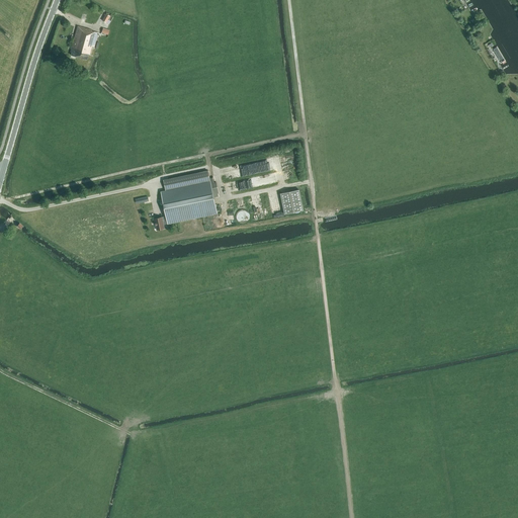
[(94,47),(98,32),(91,30),(77,25),(70,52),(72,52),(71,55),(87,59),(88,54),(90,54),(92,46),(94,47)]
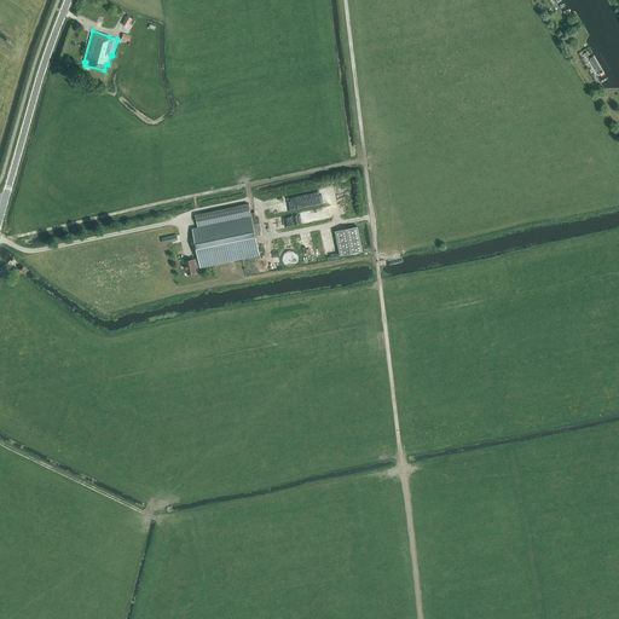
[(597,58),(591,61),(601,75),(606,73),(597,58)]
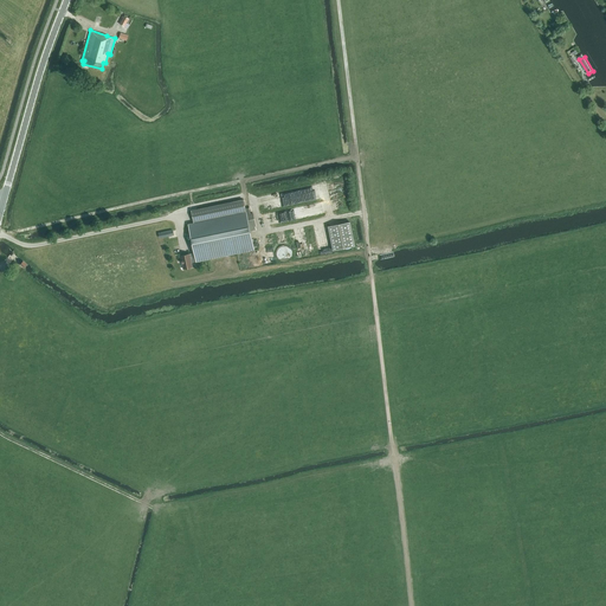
[(191,234),(194,252),(179,256),(180,262),(182,260),(184,269),(192,268),(192,263),(197,262),(255,250),(250,230),(256,229),(253,213),(250,213),(249,207),(245,208),(244,200),(191,211),(194,223),(188,224),(191,233),(186,233),(187,236),(191,234)]
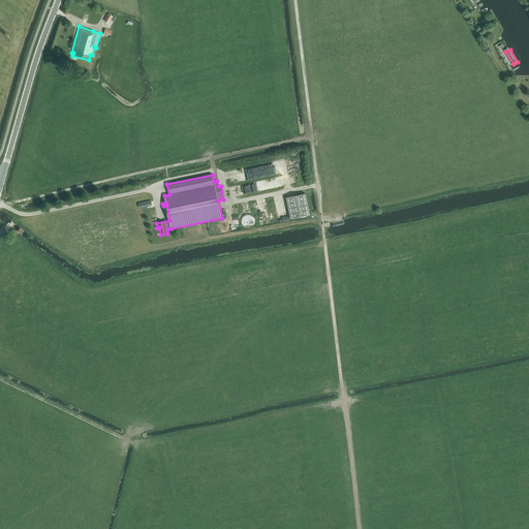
[(286,198),(290,219),(310,215),(306,194),(286,198)]
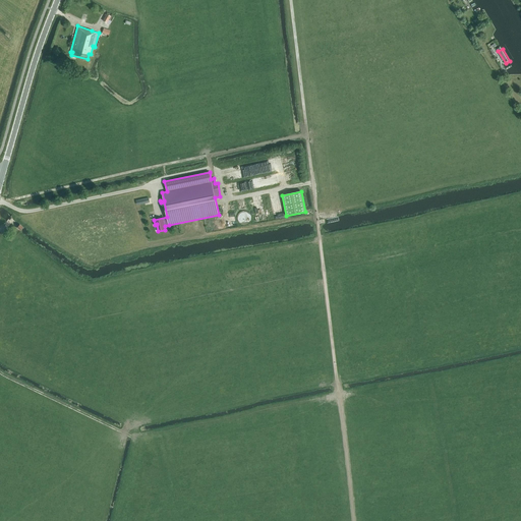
[(238,213),(243,224),(252,220),(247,209),(238,213)]
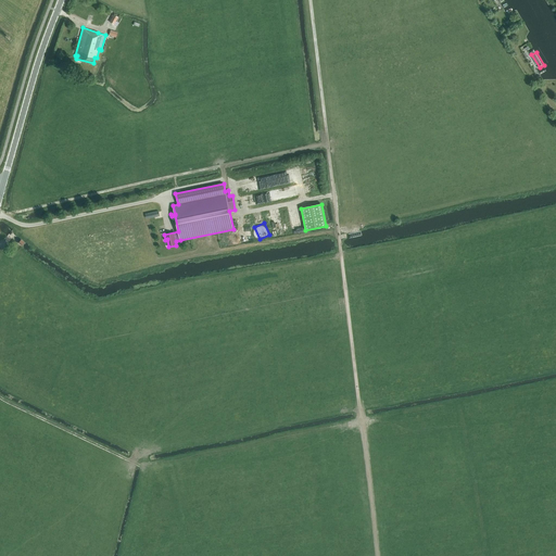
All buildings are outlined.
